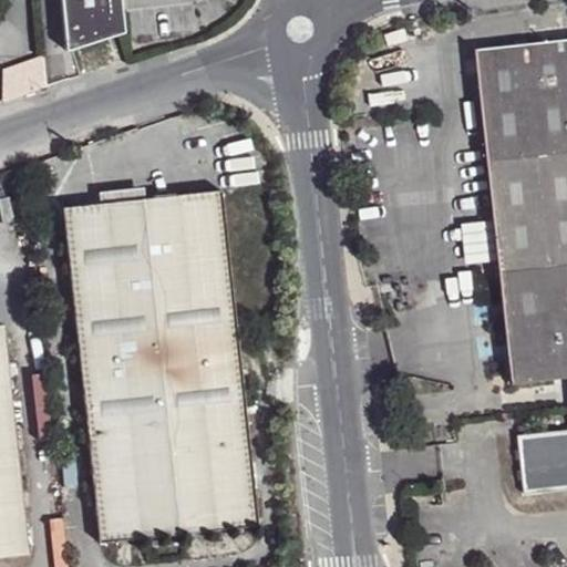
[(60,0),(65,51),(73,48),(120,33),(124,32),(120,0),(60,0)]
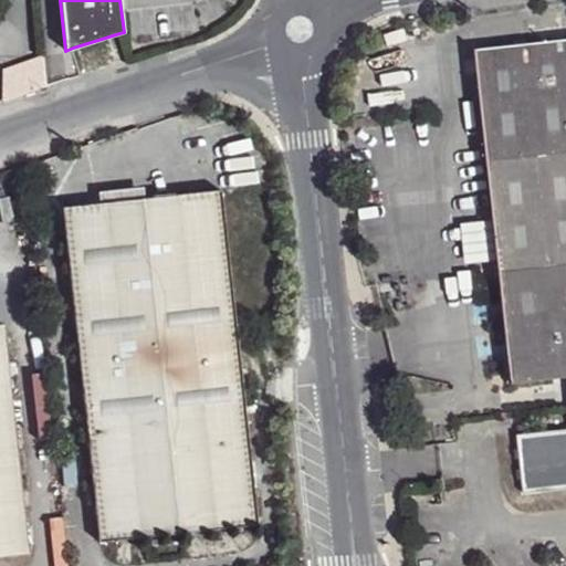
[(565,39),(474,50),(512,384),(565,377),(565,430),(516,436),(524,492),(565,488),(565,39)]
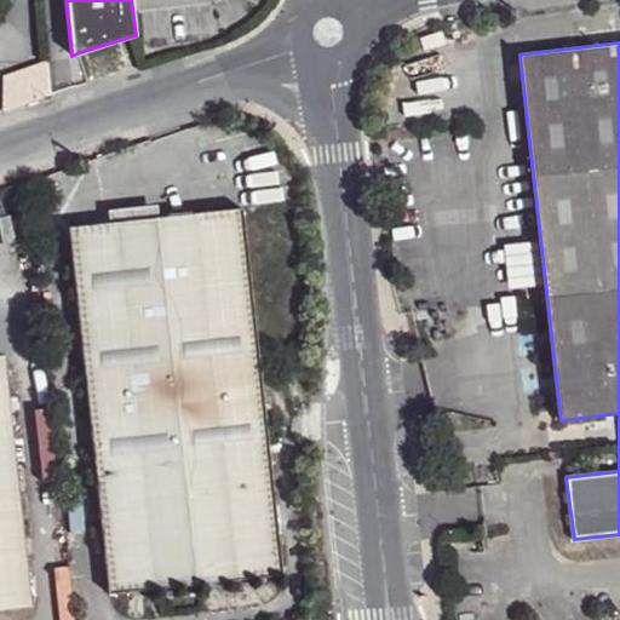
[(47,59),(3,75),(4,112),(51,95),(47,59)]
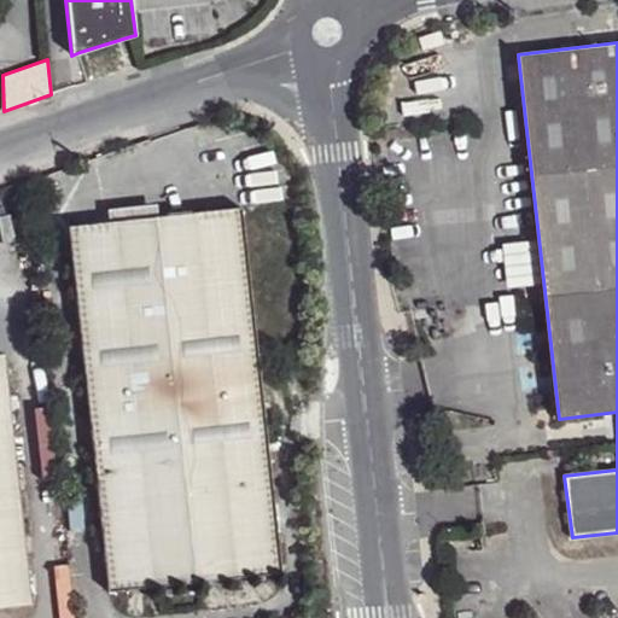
[(156,204),(108,209),(109,223),(157,217),(156,204)]
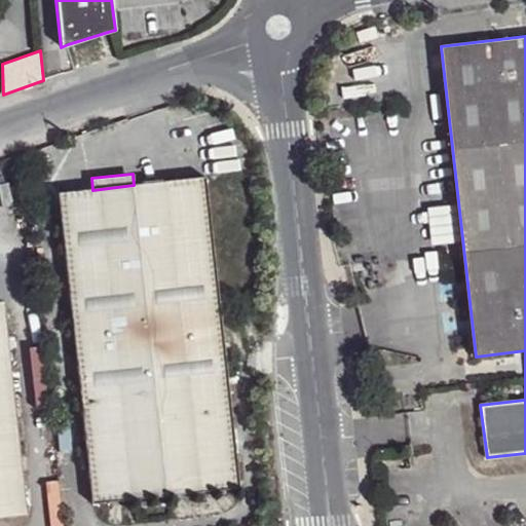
[(59,193),(91,503),(238,487),(204,178),(134,185),(92,190),(59,193)]
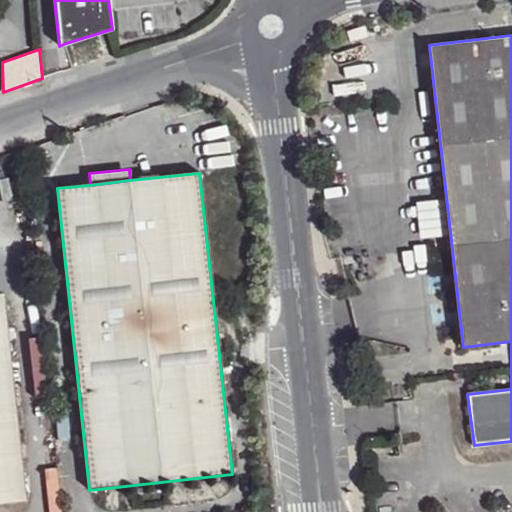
[(0,293),(0,502),(26,500),(3,293),(0,293)]
